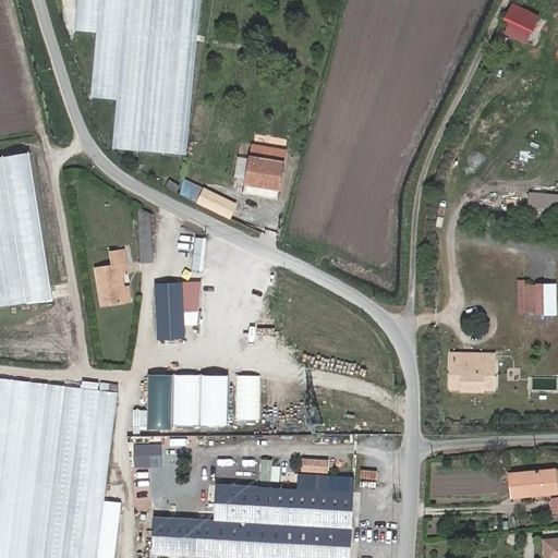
[(203,0),(73,0),(71,29),(98,33),(93,95),(118,98),(113,147),(189,154),(203,0)]
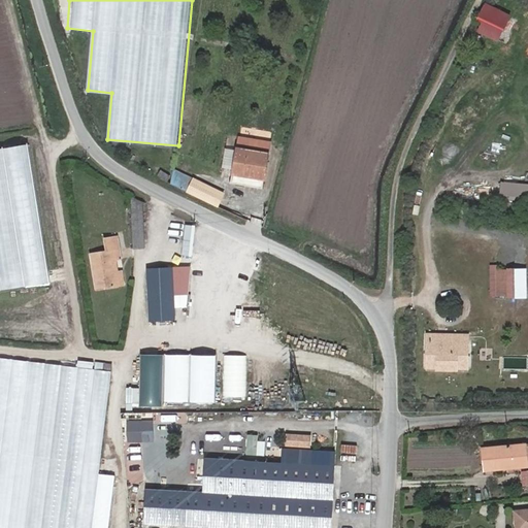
[(488,24),(496,7),(486,2),(476,19),(482,21),(488,24)]
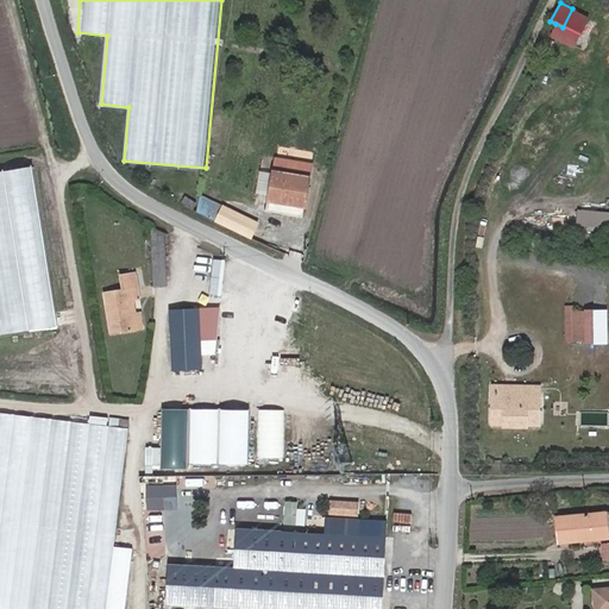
[(588,16),(572,8),(563,27),(579,35),(588,16)]
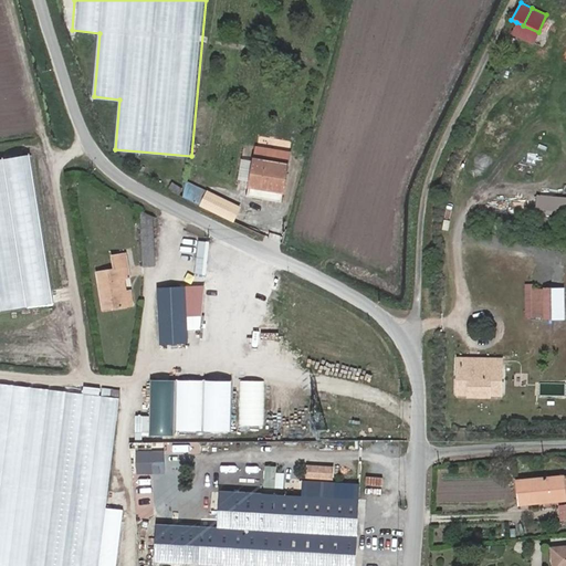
[(517,35),(523,25),(516,22),(512,33),(517,35)]
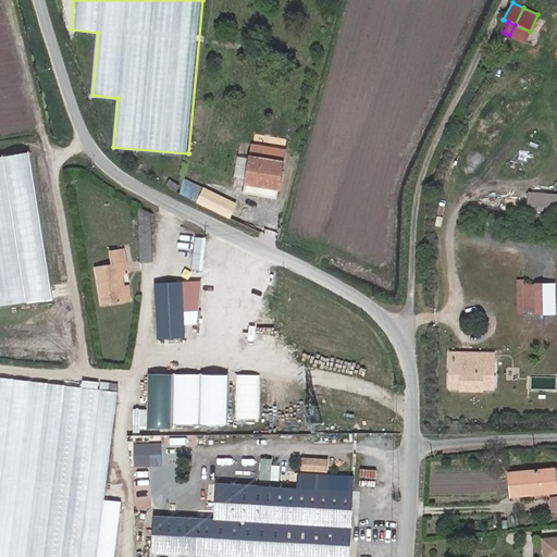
[(530,32),(515,25),(509,35),(524,42),(530,32)]
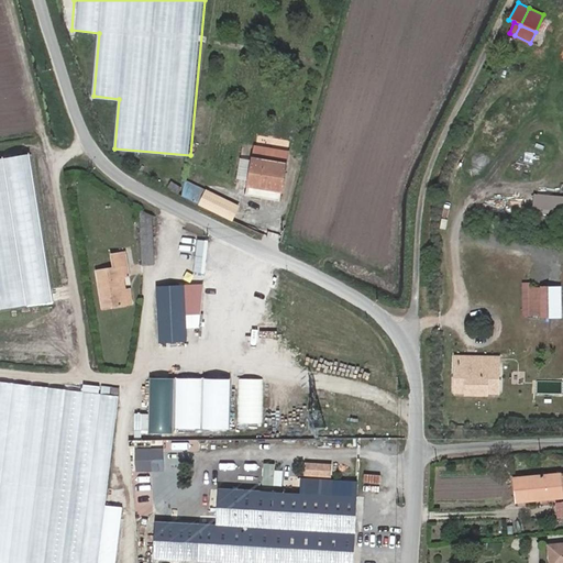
[(0,326),(72,316),(43,136),(0,143),(0,326)]
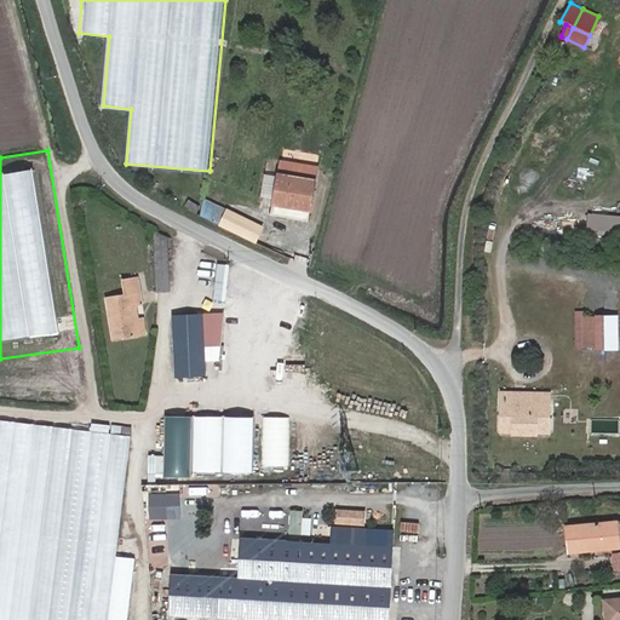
[(270,212),(306,219),(315,165),(281,159),(270,212)]
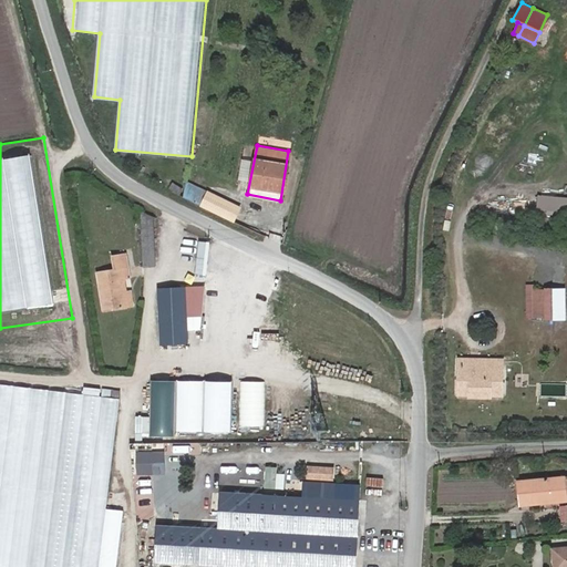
[(193,189),(188,197),(235,220),(241,207),(207,189),(206,192),(198,188),(197,192),(193,189)]
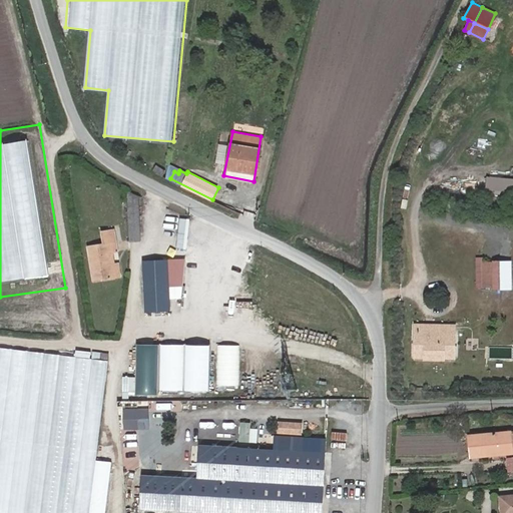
[(139,239),(140,193),(128,193),(127,239),(139,239)]
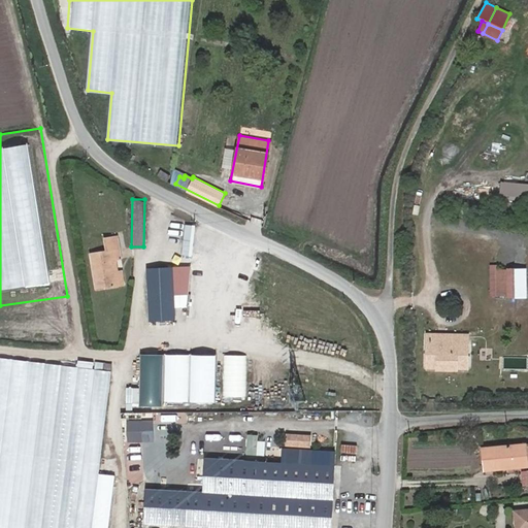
[(194,226),(184,225),(179,256),(190,257),(194,226)]
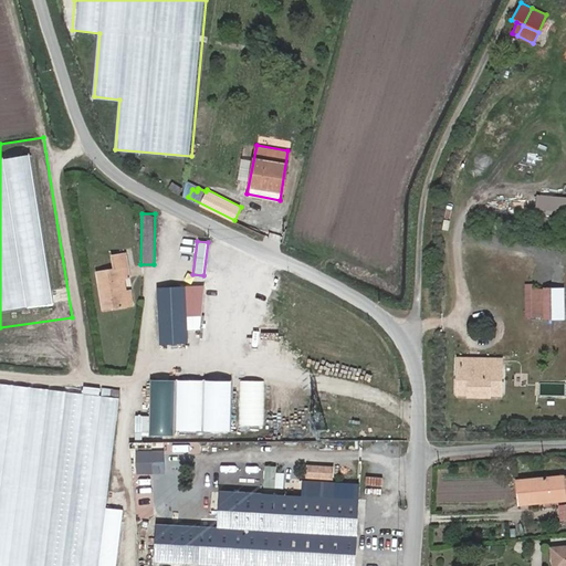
[(122,304),(121,293),(117,278),(122,276),(116,253),(103,257),(106,271),(95,273),(102,307),(122,304)]
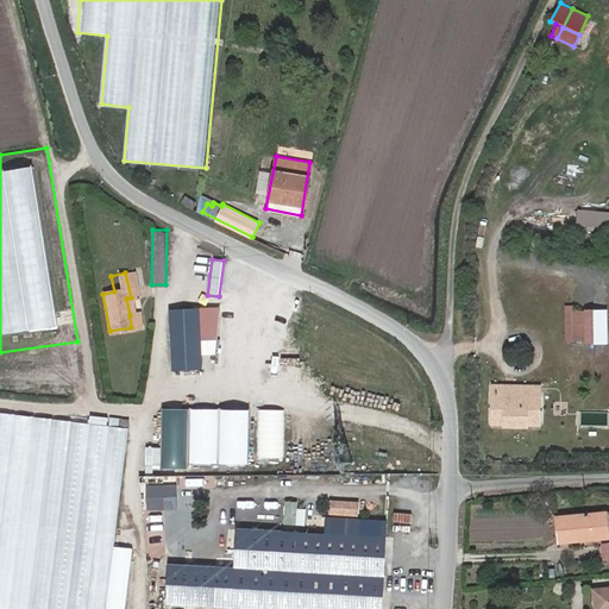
[(200,338),(215,338),(218,308),(199,308),(200,338)]
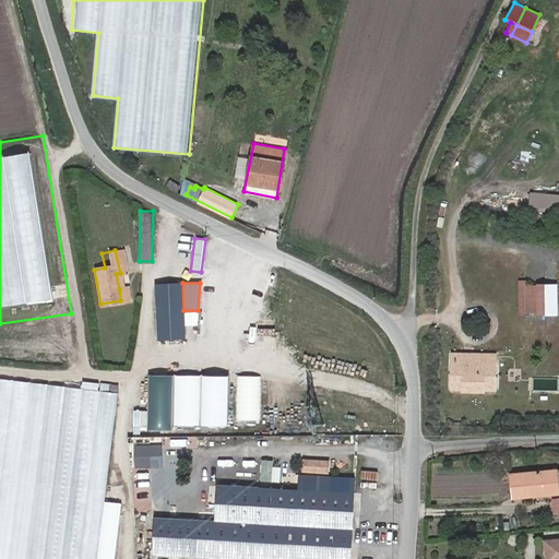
[(518,316),(545,316),(545,283),(518,283),(518,316)]
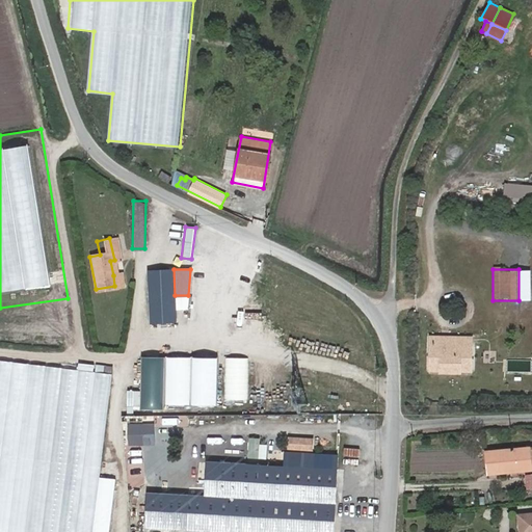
[(175,320),(174,296),(173,270),(148,270),(150,322),(175,320)]
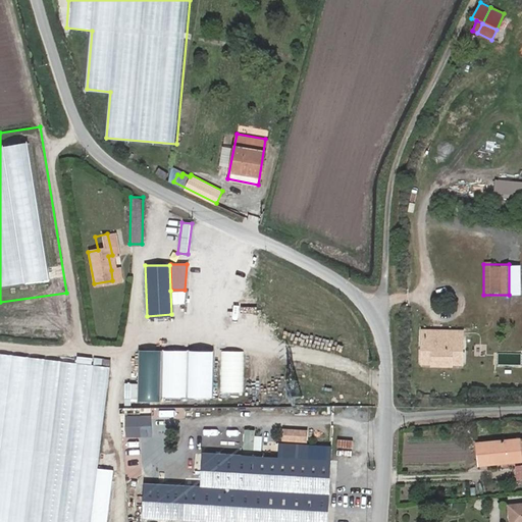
[(463,337),(423,336),(422,362),(432,362),(432,363),(452,364),(452,362),(462,362),(463,337)]
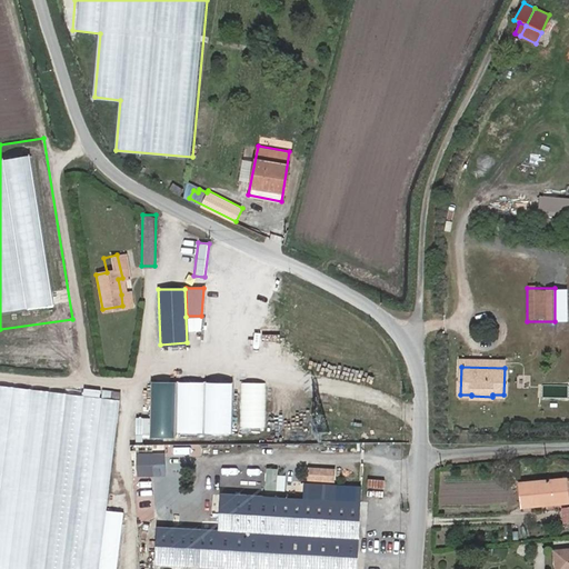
[(238,382),(212,381),(212,428),(237,428),(238,382)]
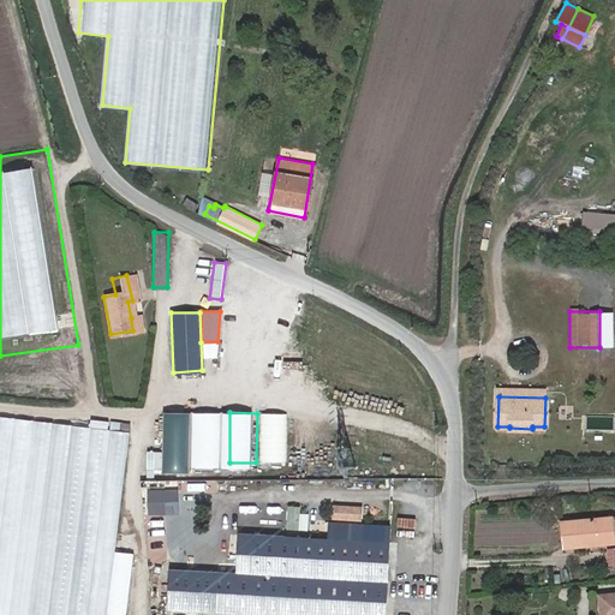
[(187,413),(161,413),(160,475),(187,475),(187,413)]
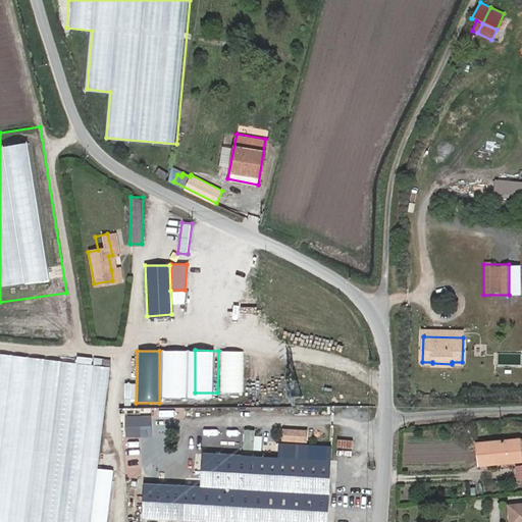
[(186,351),(161,351),(160,398),(186,398),(186,351)]
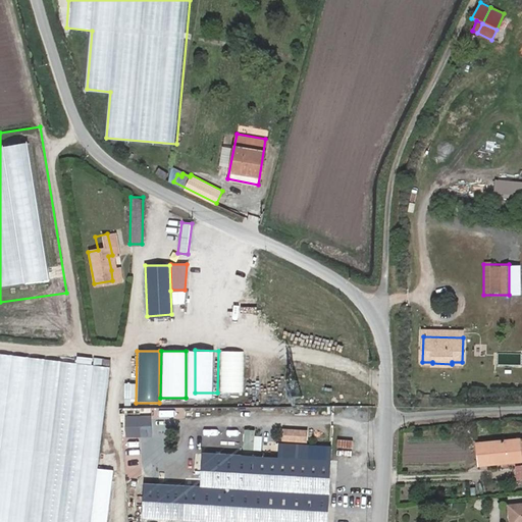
[(245,351),(220,351),(220,393),(245,393),(245,351)]
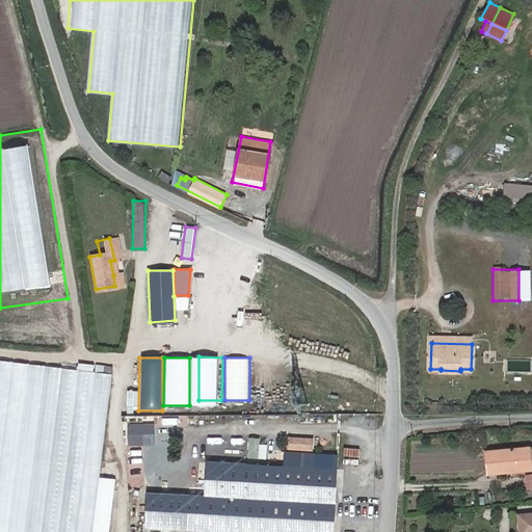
[(91,531),(111,373),(0,358),(0,531),(91,531)]
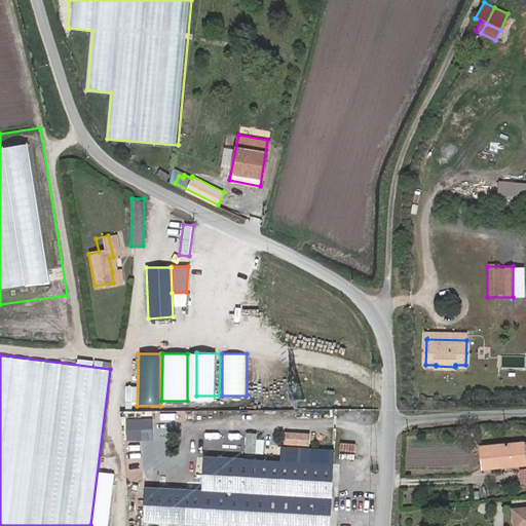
[(141,418),(124,419),(124,441),(142,440),(141,418)]
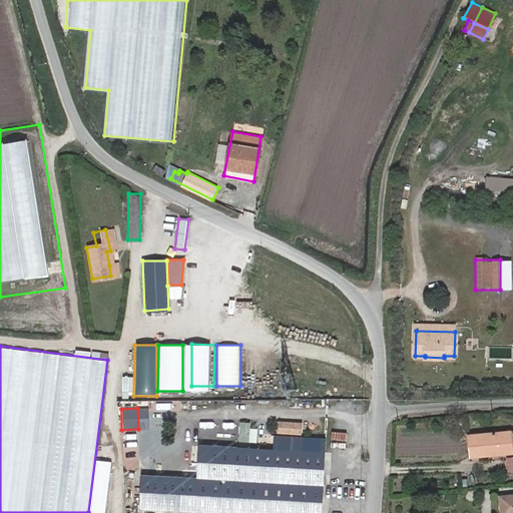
[(301,423),(276,421),(276,434),(301,435),(301,423)]
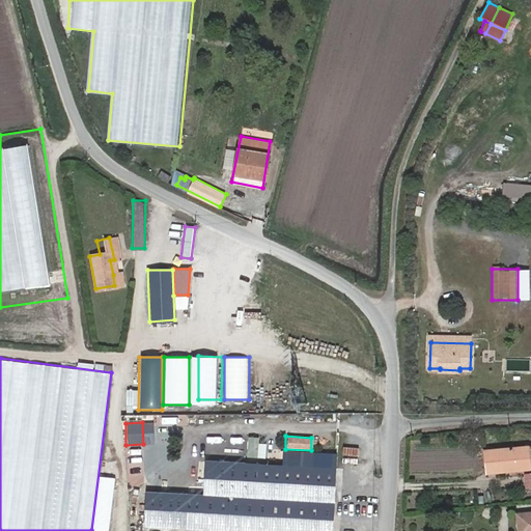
[(259,438),(247,437),(246,458),(266,459),(267,444),(259,443),(259,438)]
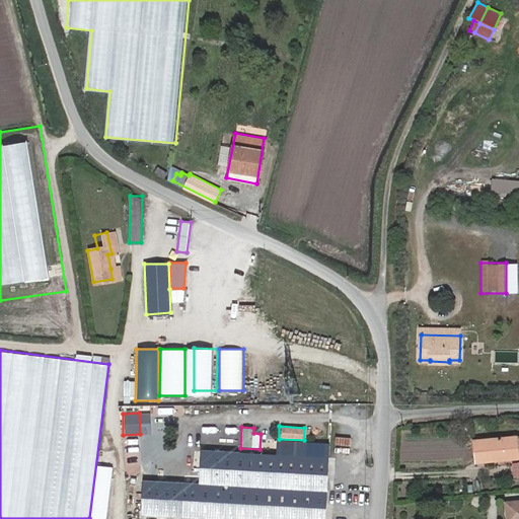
[(518,435),(474,440),(476,462),(518,457),(518,435)]
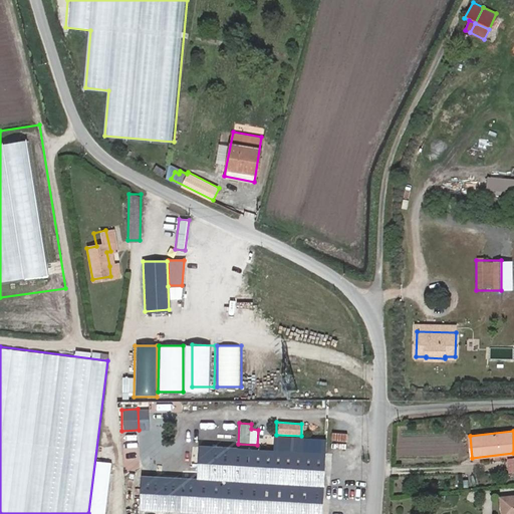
[(196,479),(323,483),(324,451),(197,447),(196,479)]
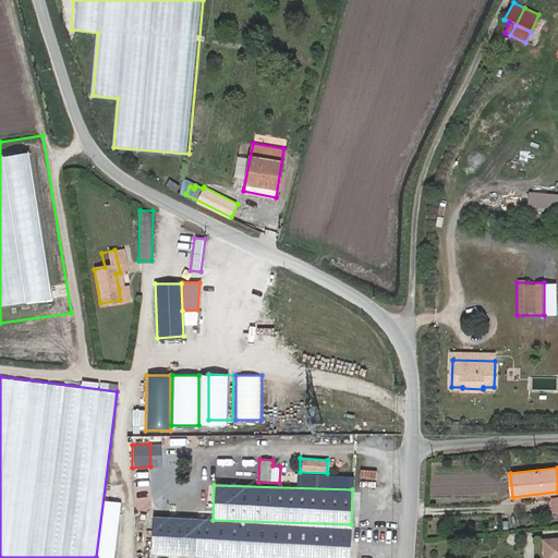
[(195,555),(196,520),(153,519),(152,553),(195,555)]
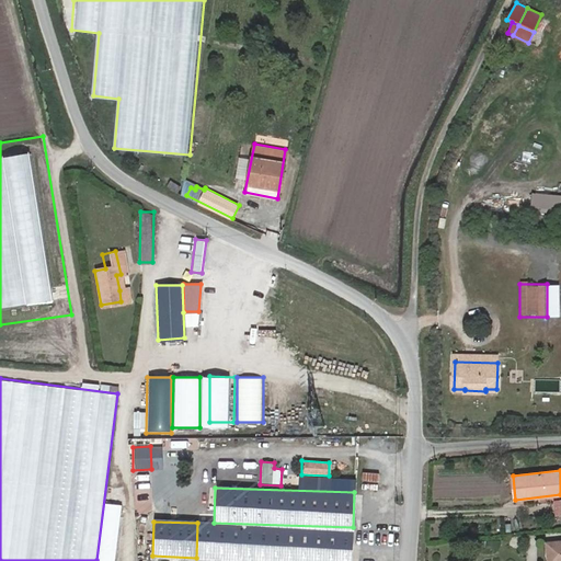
[(351,560),(353,527),(197,523),(196,558),(212,558),(212,560),(222,560),(230,560),(351,560)]
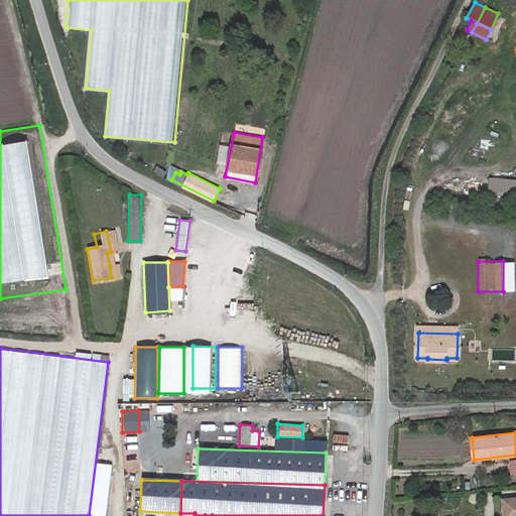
[(515,515),(515,497),(504,499),(505,515),(515,515)]
